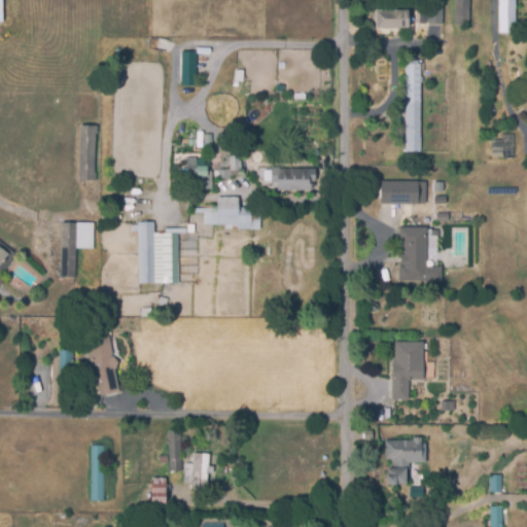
[(469,0),(469,25),(454,24),(454,0),(469,0)]
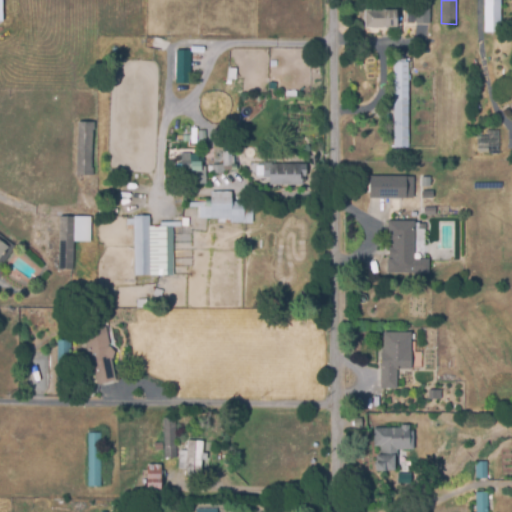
[(499,0),(500,31),(484,31),(484,0),(499,0)]
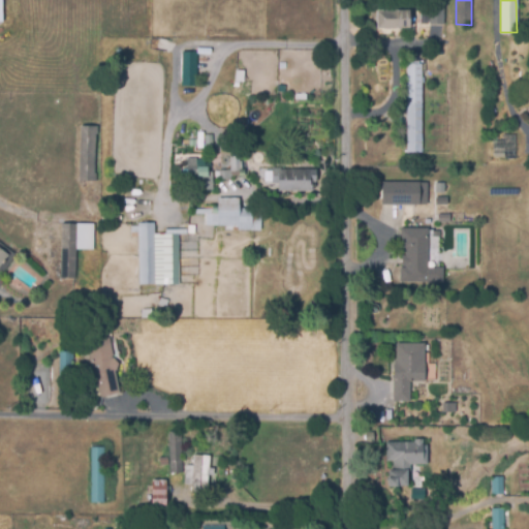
[(444,24),(430,24),(430,7),(444,8),(444,24)]
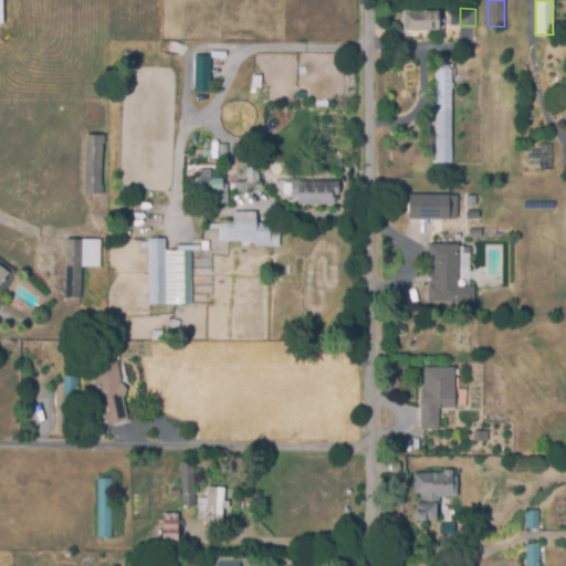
[(404,30),(404,9),(439,9),(439,28),(427,28),(427,29),(404,30)]
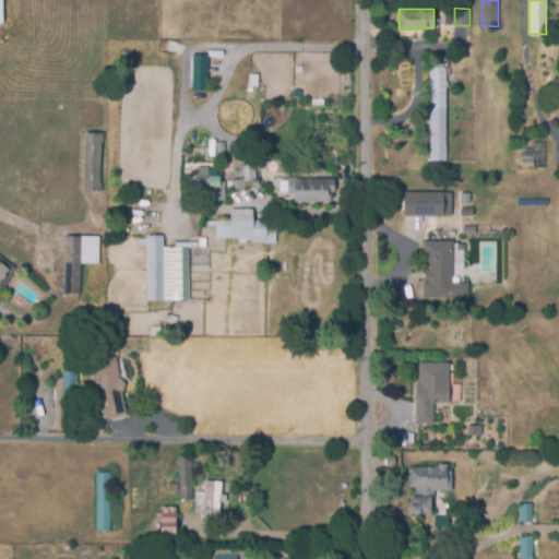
[(207,57),(207,93),(191,93),(192,57),(207,57)]
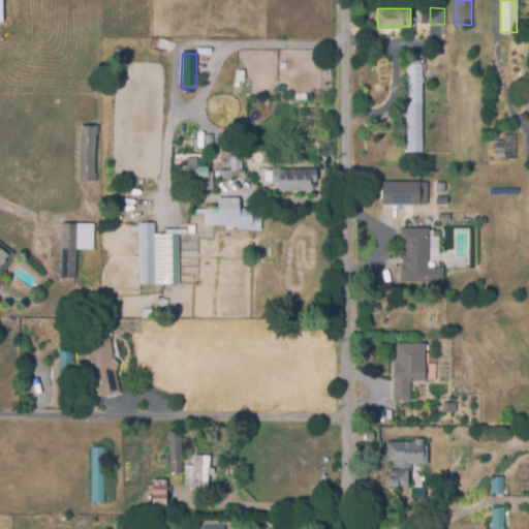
[(407,152),(406,63),(422,63),(423,152),(407,152)]
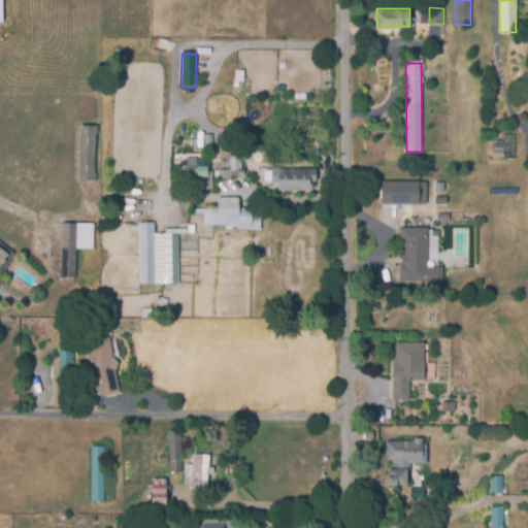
[(80,127),(96,128),(95,182),(79,182),(80,127)]
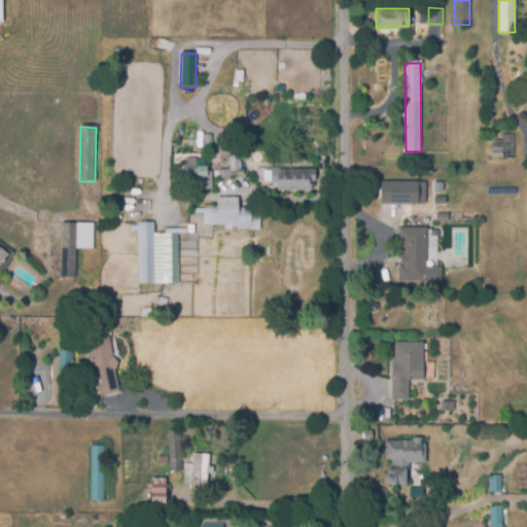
[(503,156),(491,155),(493,139),(501,139),(502,133),(514,134),(513,150),(503,149),(503,156)]
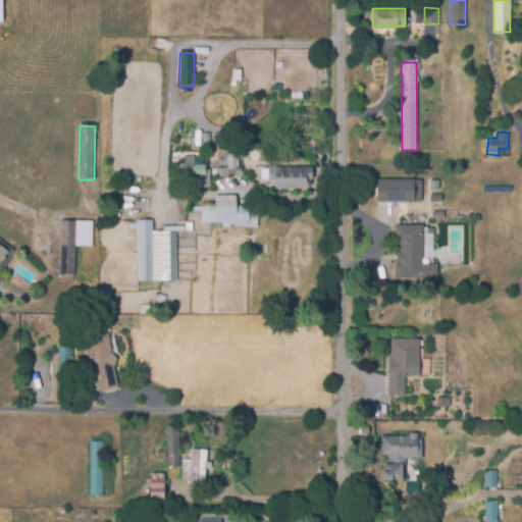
[(185,157),(194,157),(194,159),(203,160),(203,166),(205,166),(205,169),(209,169),(209,190),(178,189),(179,167),(185,167),(185,157)]
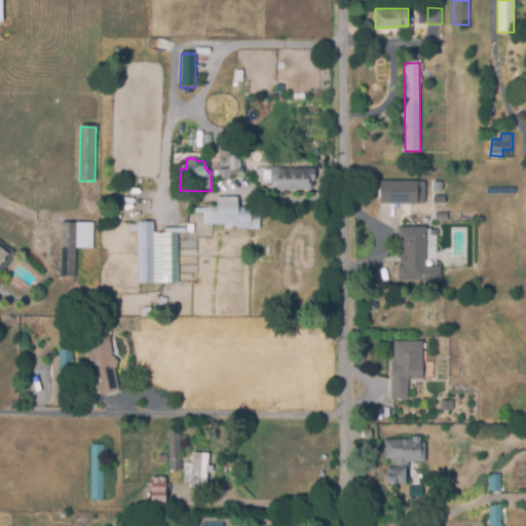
[(314,171),(314,188),(280,189),(280,171),(314,171)]
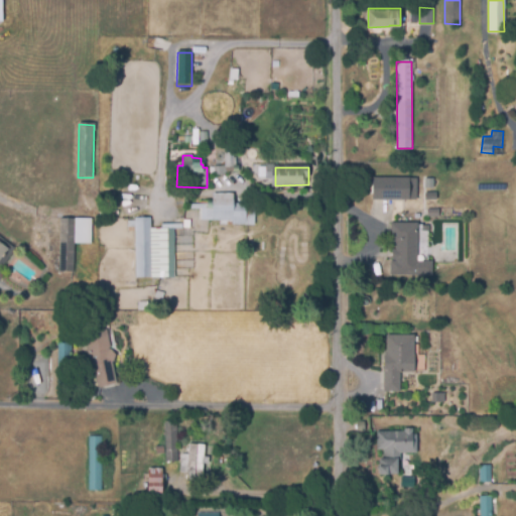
[(373,201),(373,176),(409,176),(409,200),(373,201)]
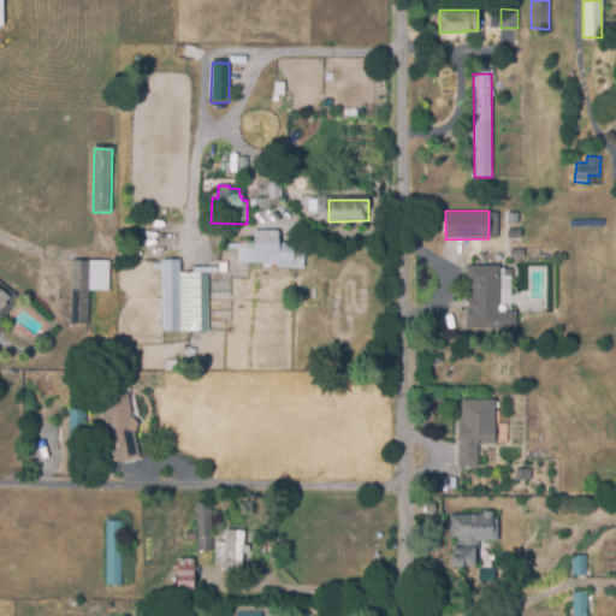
[(253,232),(278,231),(278,244),(294,244),(294,252),(303,252),(303,270),(277,270),(277,267),(271,267),(271,270),(261,270),(261,265),(243,266),(243,243),(253,243),(253,232)]
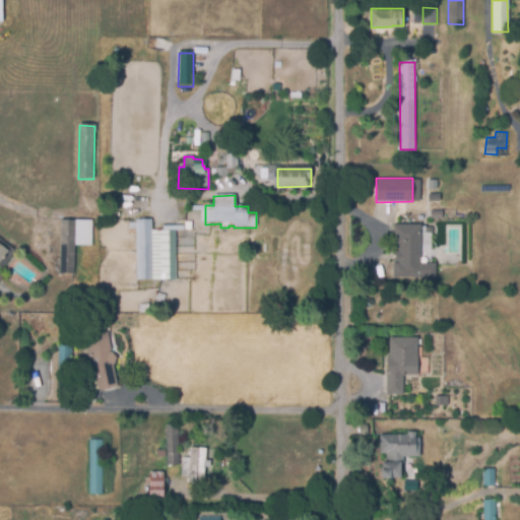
[(60,221),(92,220),(92,247),(74,247),(74,275),(60,275),(60,221)]
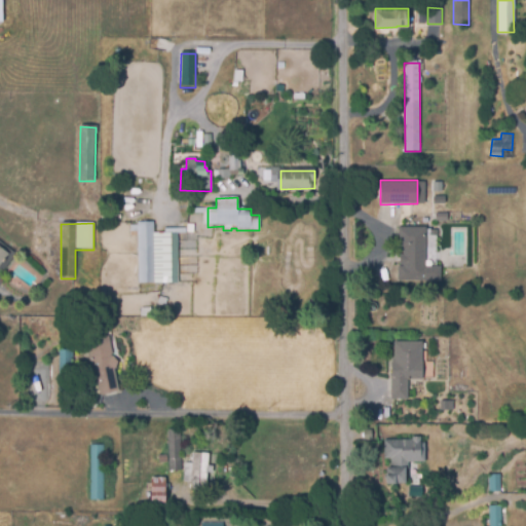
[(177,234),(177,285),(138,284),(139,223),(153,223),(153,234),(177,234)]
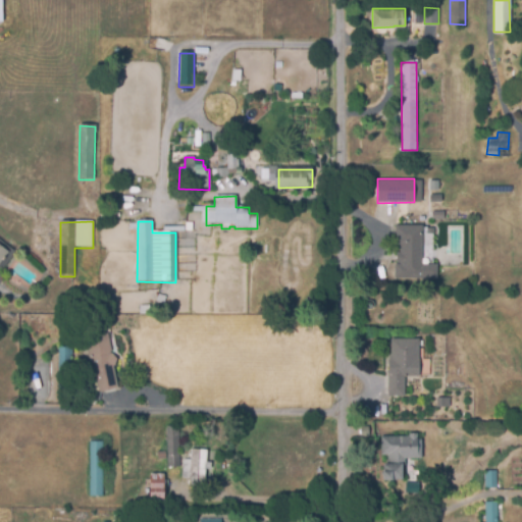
[(437,278),(395,277),(395,262),(397,262),(398,243),(395,243),(395,224),(426,225),(426,264),(437,264),(437,278)]
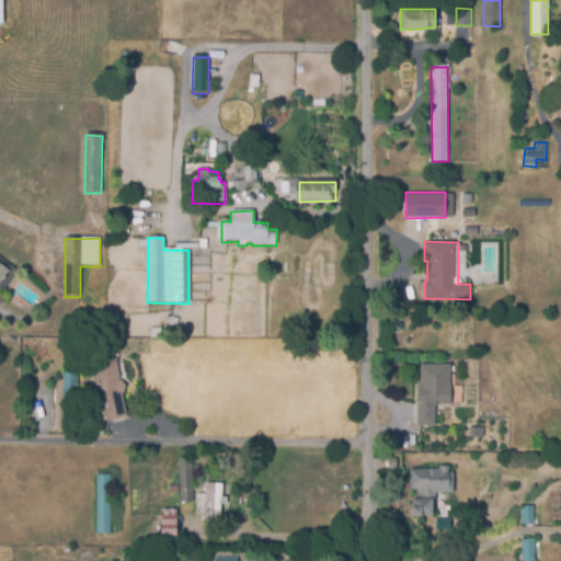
[(0,265),(9,273),(0,284),(0,265)]
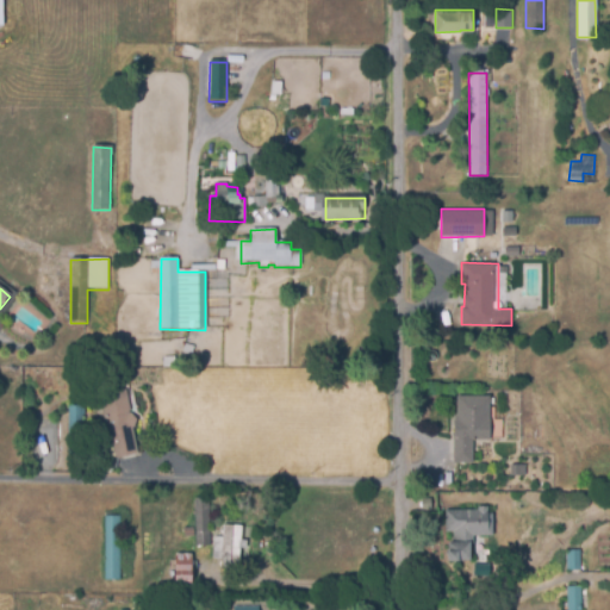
[(126,393),(137,455),(113,460),(101,397),(126,393)]
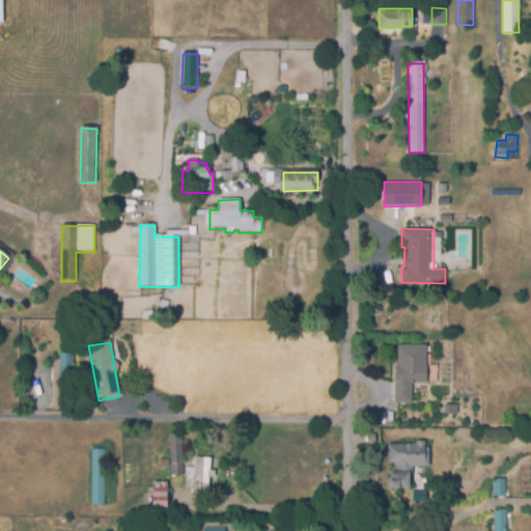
[(412,402),(394,402),(395,364),(398,364),(398,343),(426,344),(426,383),(415,382),(415,379),(412,379),(412,402)]
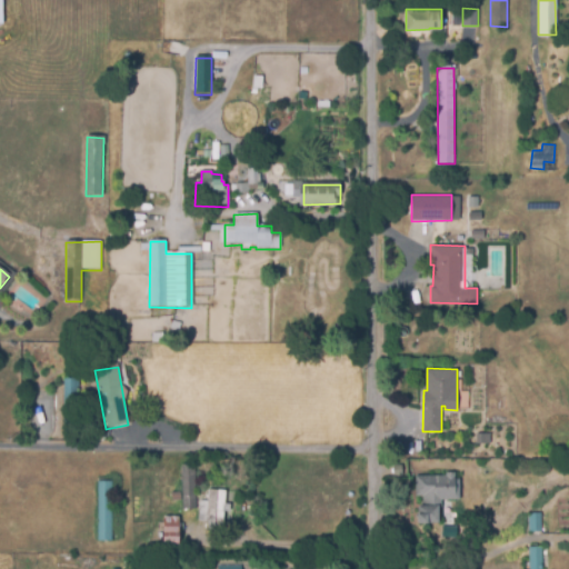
[(63,380),(77,381),(76,427),(62,427),(63,380)]
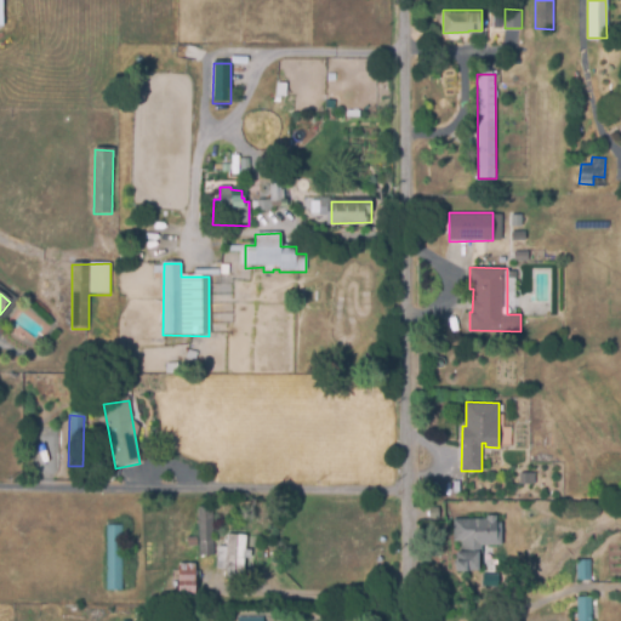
[(212,508),(215,557),(199,557),(197,510),(212,508)]
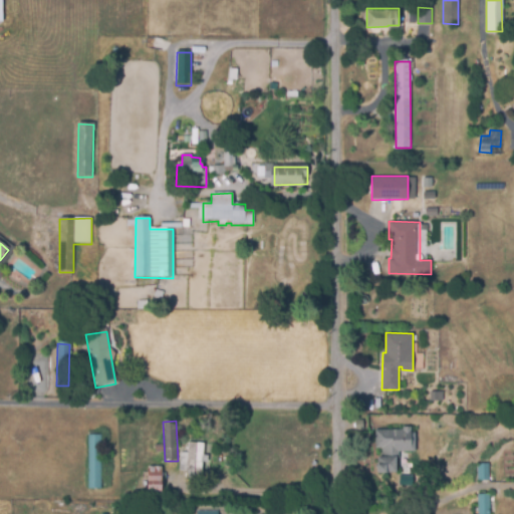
[(396,475),(377,476),(377,459),(381,459),(381,450),(374,450),(374,430),(380,430),(380,432),(403,432),(403,429),(413,429),(413,454),(393,454),(393,459),(397,459),(396,475)]
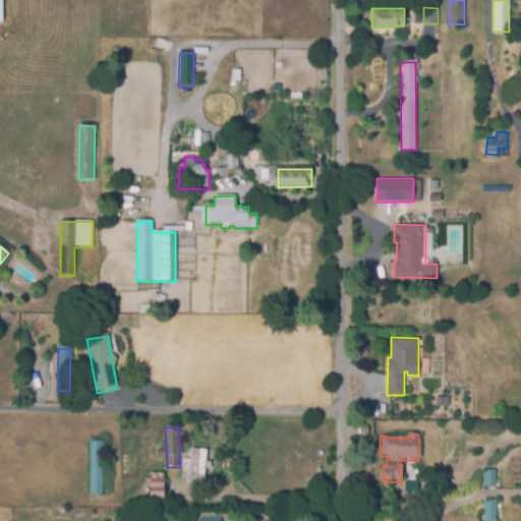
[(90,443),(103,443),(102,498),(90,498),(90,443)]
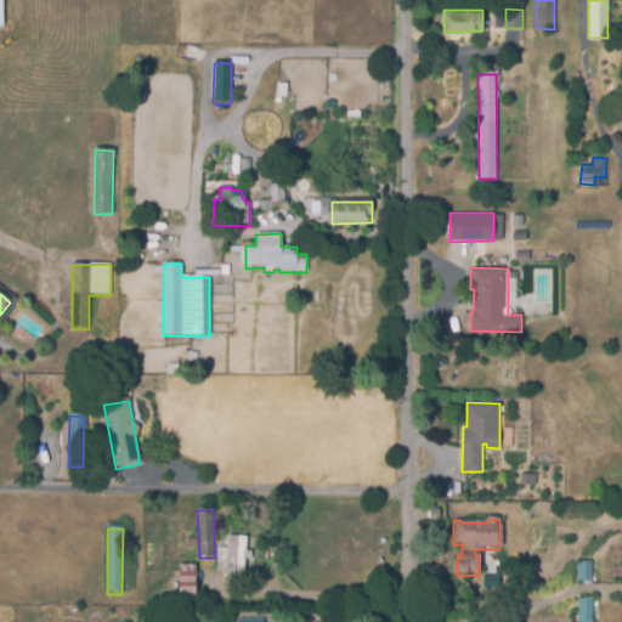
[(247,537),(247,553),(250,553),(250,563),(246,561),(246,583),(225,582),(225,571),(216,571),(218,549),(226,549),(227,537),(247,537)]
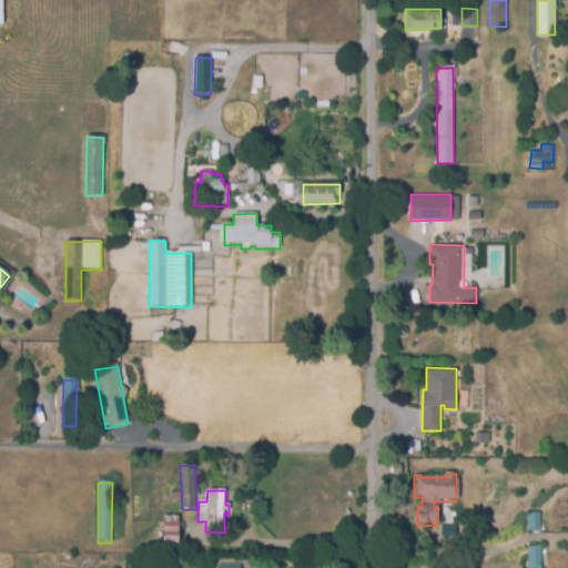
[(541,530),(528,530),(528,510),(541,510),(541,530)]
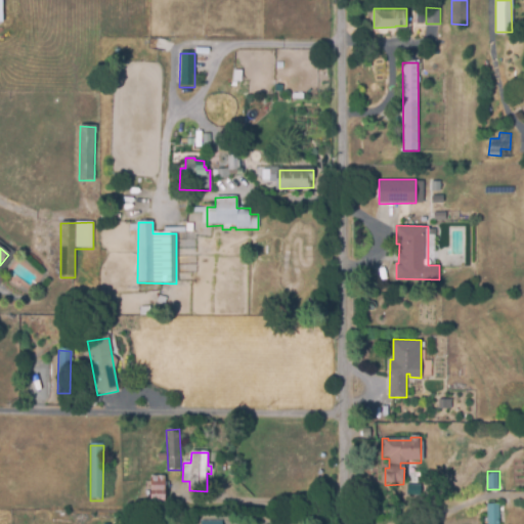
[(165,477),(165,504),(149,504),(149,477),(165,477)]
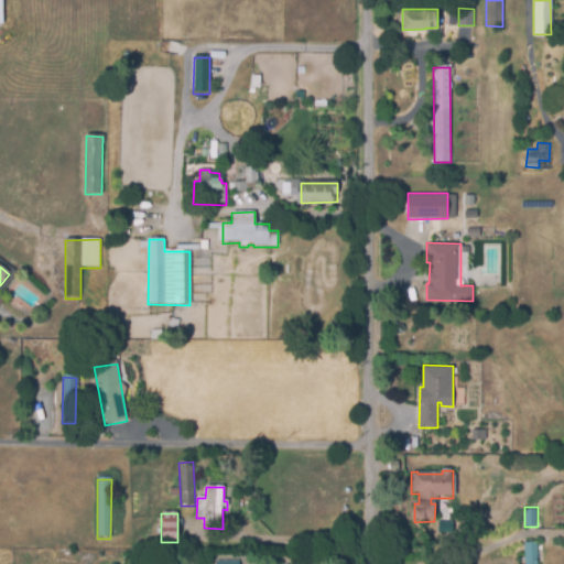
[(539,563),(525,563),(525,541),(538,541),(538,553),(545,553),(545,561),(539,561),(539,563)]
